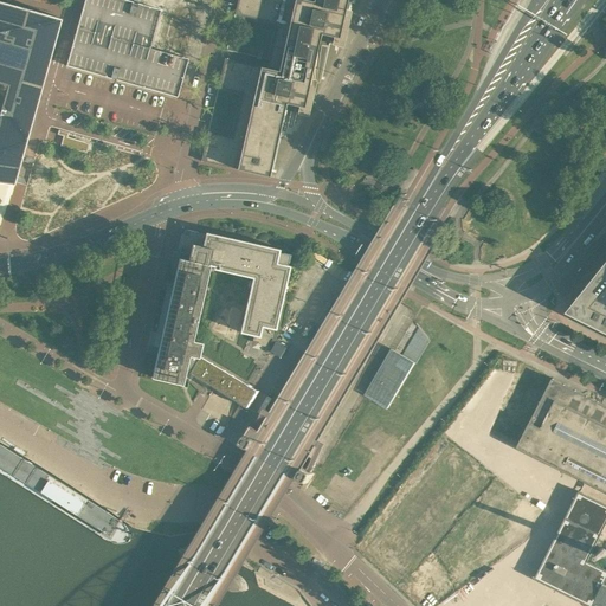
[(161,11),(124,0),(85,0),(84,6),(66,65),(176,97),(188,59),(181,57),(150,49),(161,11)]
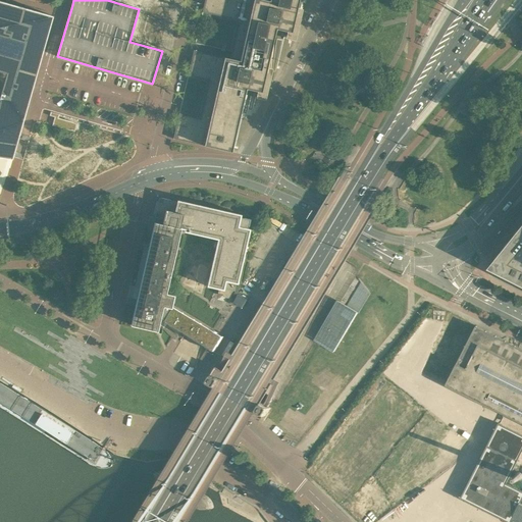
[(173,138),(227,151),(231,152),(246,89),(262,92),(276,29),(292,33),(299,0),(204,0),(202,12),(239,20),(230,59),(193,51),(188,75),(209,81),(200,118),(178,114),(173,138)]
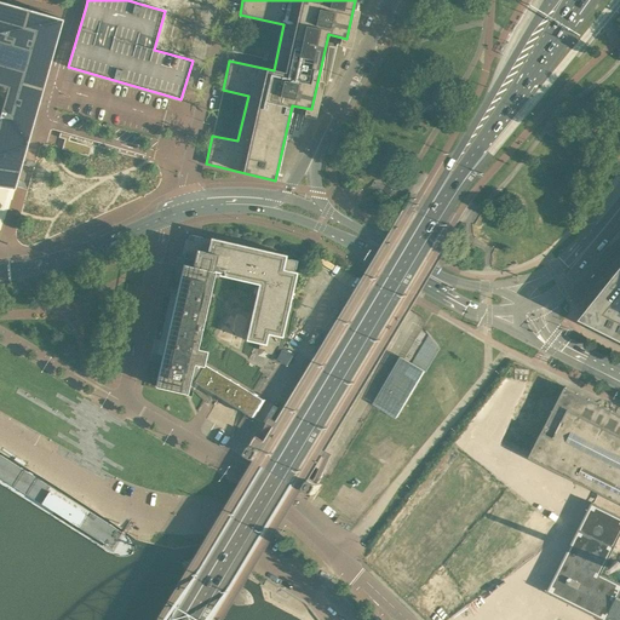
[(63,19),(0,1),(0,187),(15,190),(63,19)]
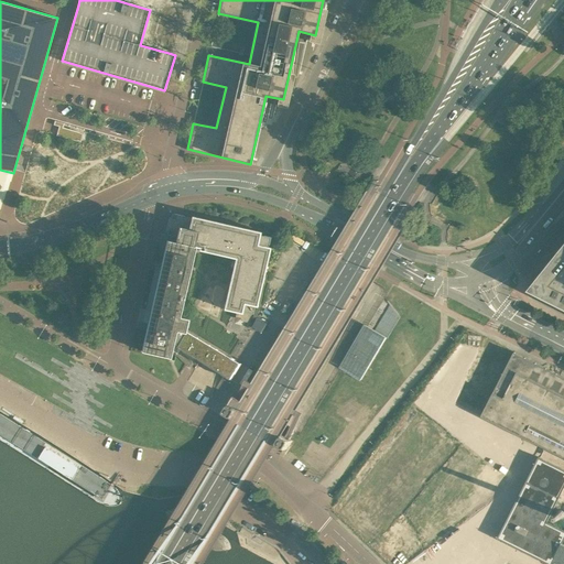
[(54,121),(53,126),(60,127),(56,134),(80,142),(83,133),(79,132),(63,128),(64,123),(54,121)]
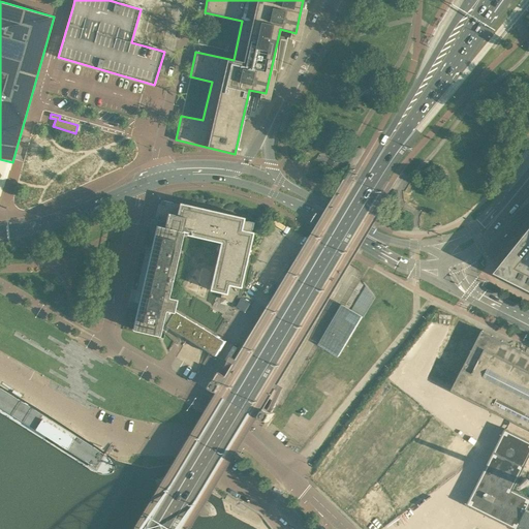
[(156,225),(132,330),(159,336),(162,323),(165,324),(164,325),(183,337),(216,356),(224,342),(174,311),(177,299),(168,298),(184,231),(187,232),(186,235),(220,243),(209,290),(221,293),(220,298),(225,300),(225,299),(226,294),(227,291),(229,292),(237,294),(239,287),(241,287),(253,232),(251,231),(253,222),(244,219),(244,217),(179,203),(179,205),(174,204),(172,214),(166,212),(164,222),(158,221),(157,225),(156,225)]
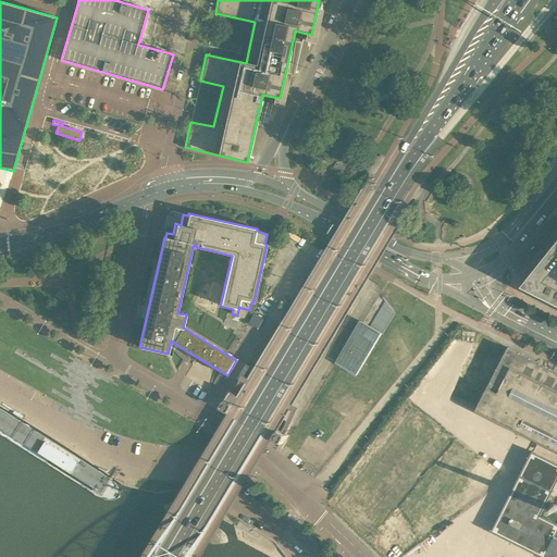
[(556,242),(552,247),(548,255),(542,259),(539,267),(532,271),(528,280),(522,286),(556,304),(556,242)]
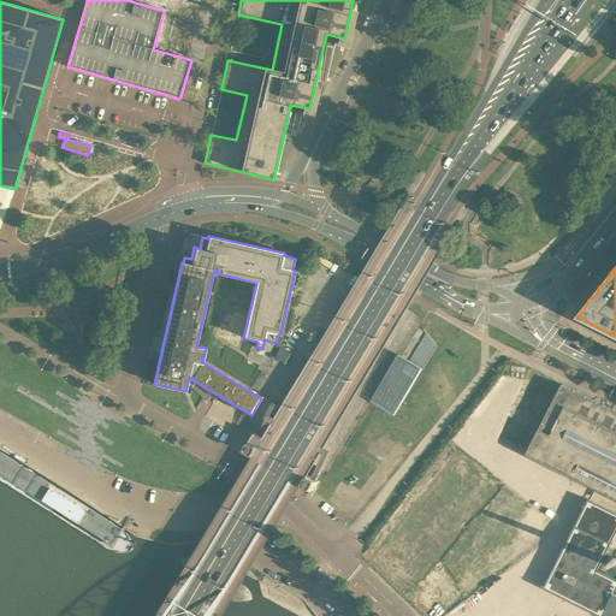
[(397,356),(371,402),(392,415),(432,348),(422,335),(416,331),(414,330),(398,357),(397,356)]
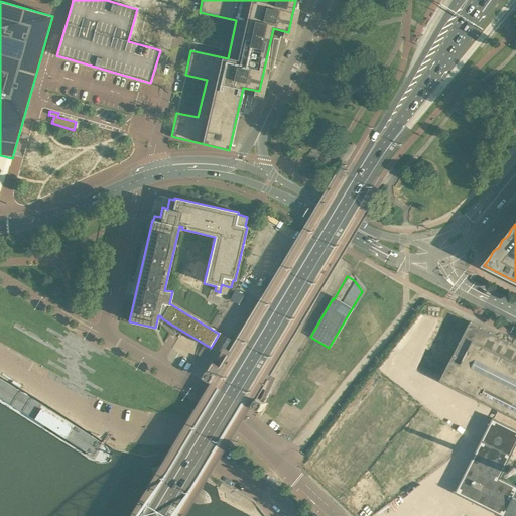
[(228,299),(229,300),(237,304),(242,296),(233,291),(228,299)]
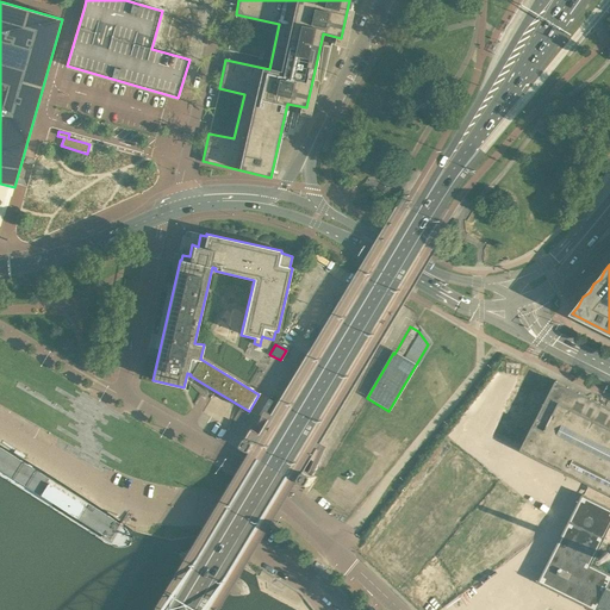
[(609,408),(556,381),(522,449),(592,485),(609,493),(609,408)]
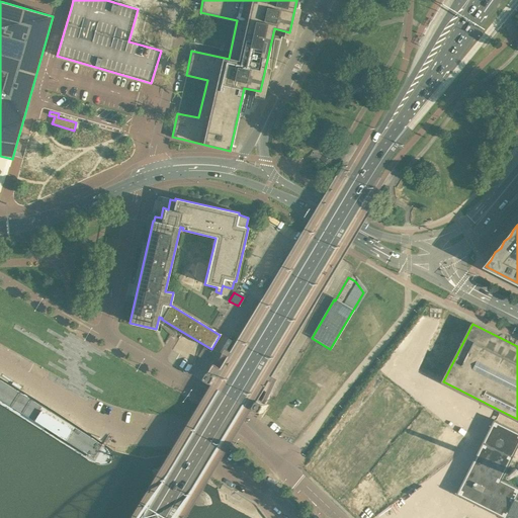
[(517,517),(517,487),(503,480),(514,457),(517,448),(517,431),(495,420),(457,494),(504,517),(517,517)]
